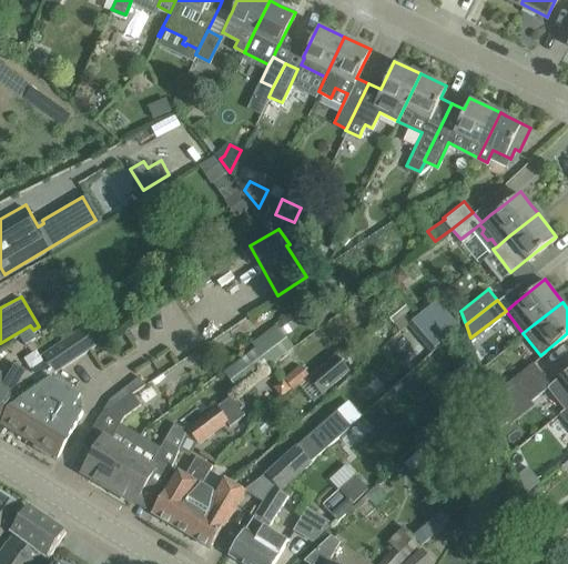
[(255,344),(269,361),(270,363),(295,343),(286,331),(302,319),(294,309),(277,321),(277,322),(254,340),(257,344),(255,344)]
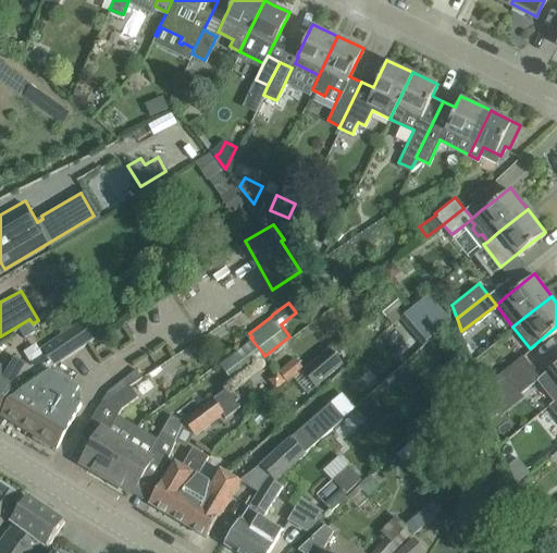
[(0,406),(13,384),(17,388),(28,368),(37,375),(94,338),(82,319),(41,345),(47,354),(31,365),(14,355),(7,367),(0,363),(0,406)]
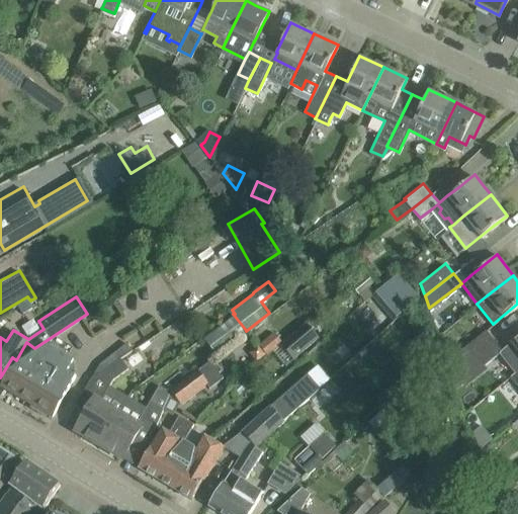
[(31,307),(27,300),(17,305),(22,312),(31,307)]
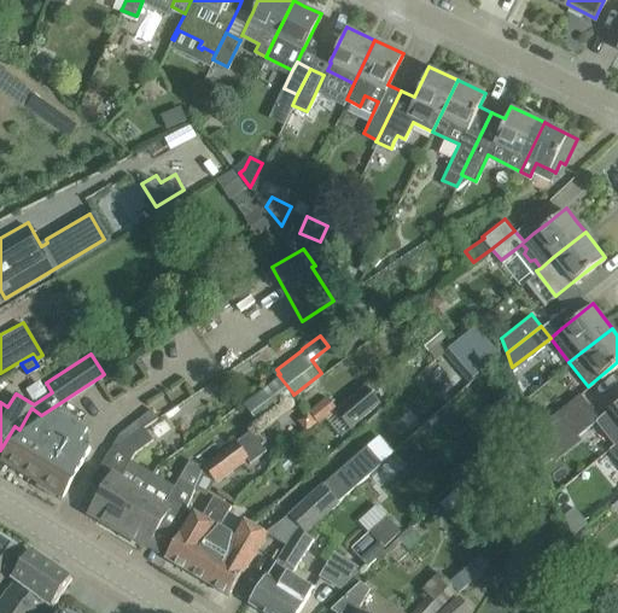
[(267,410),(292,392),(278,374),(254,393),(267,410)]
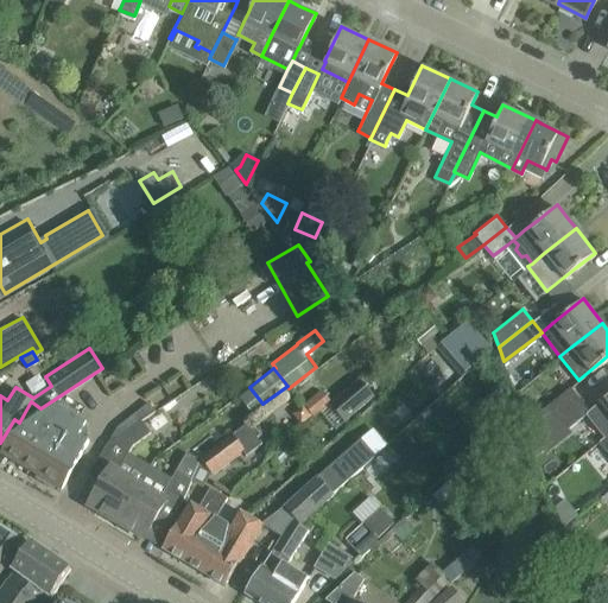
[(344,419),(374,393),(359,376),(331,399),(329,401),(344,419)]
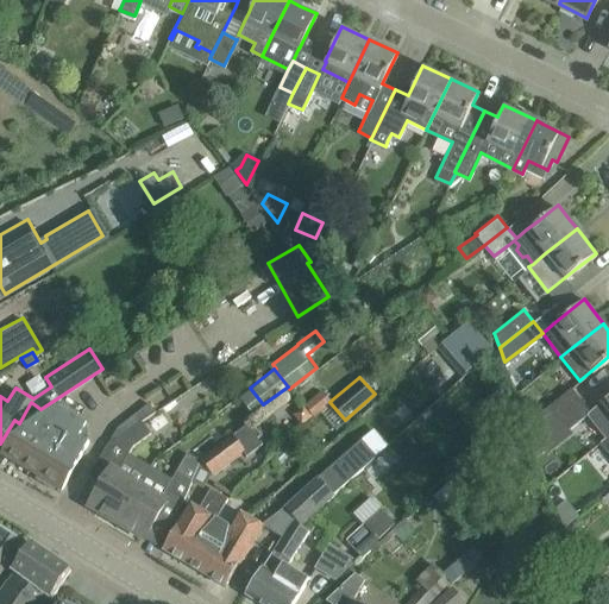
[(571,387),(526,422),(535,433),(558,415),(581,397),(571,387)]
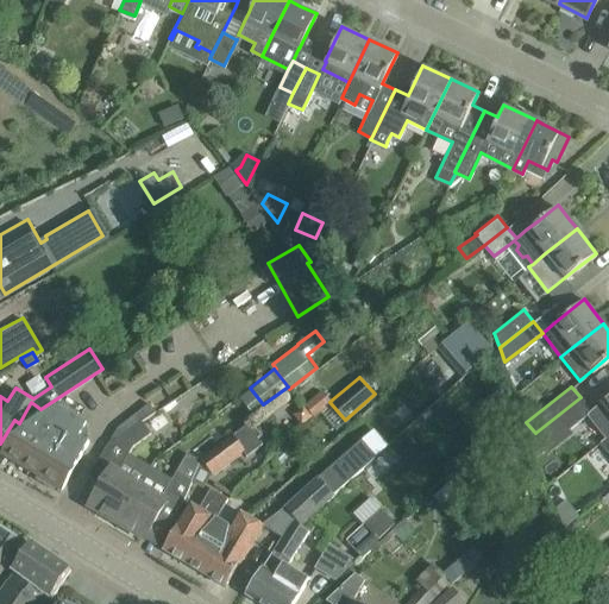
[(330,402),(332,400),(322,388),(293,411),(302,422),(313,414),(314,415),(330,402)]
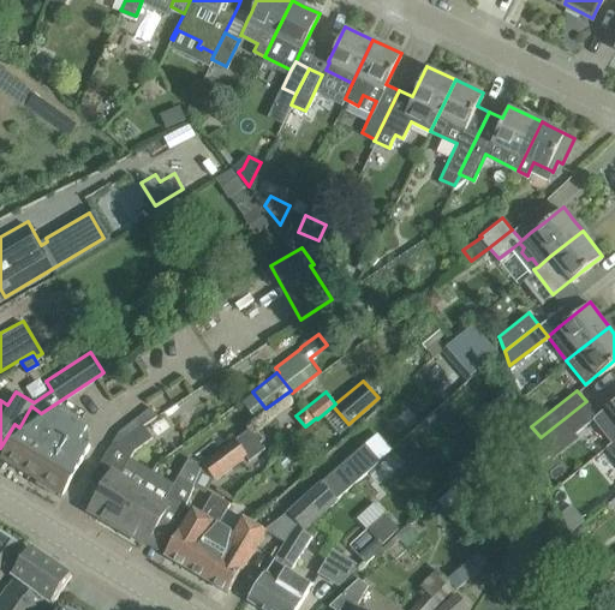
[(596,413),(591,417),(610,441),(614,436),(614,396),(605,405),(596,413)]
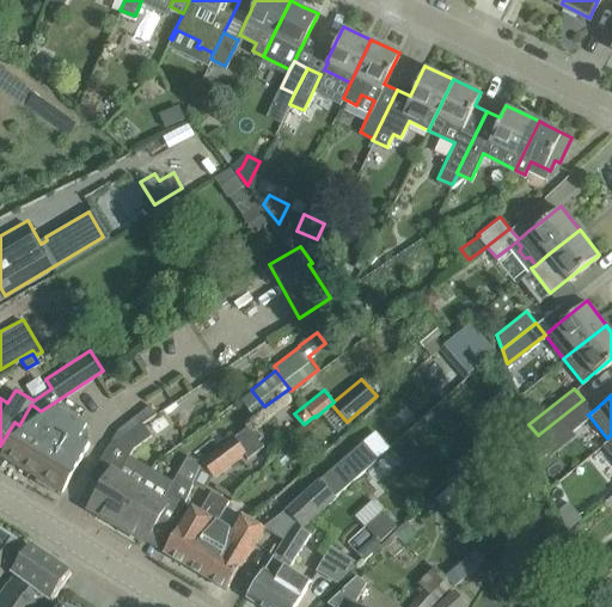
[(583,399),(561,417),(570,429),(588,415),(593,411),(583,399)]
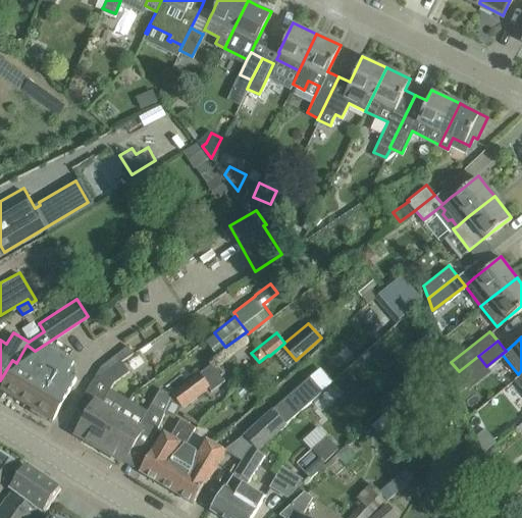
[(99,364),(92,376),(102,373),(121,359),(132,350),(126,343),(99,364)]
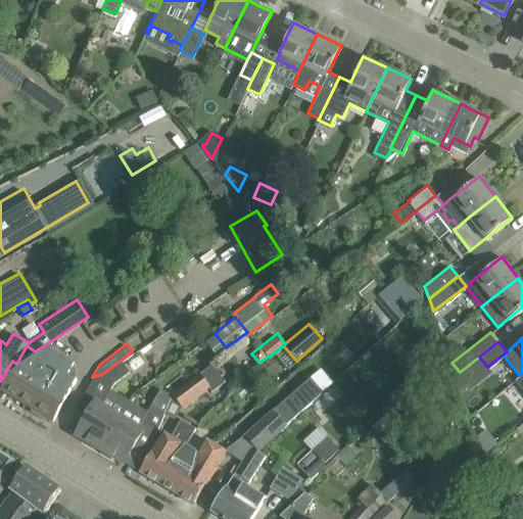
[(48,346),(9,372),(1,387),(52,418),(77,378),(68,373),(75,363),(48,346)]
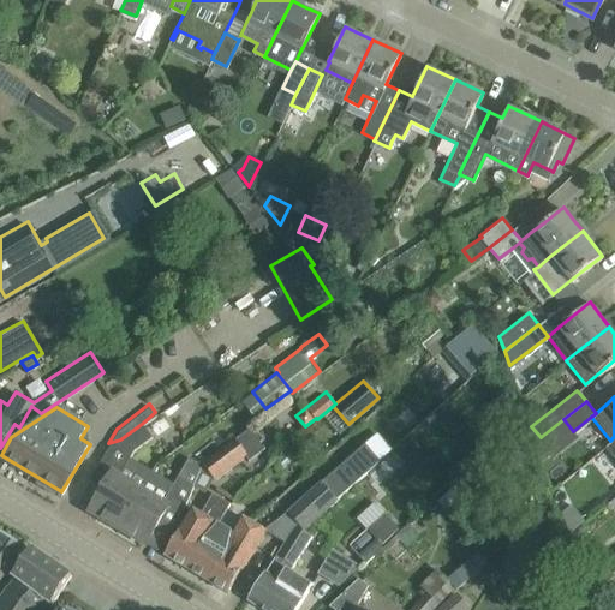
[(118,525),(150,470),(130,458),(135,449),(153,435),(143,423),(120,440),(108,443),(89,478),(102,486),(89,508),(118,525)]
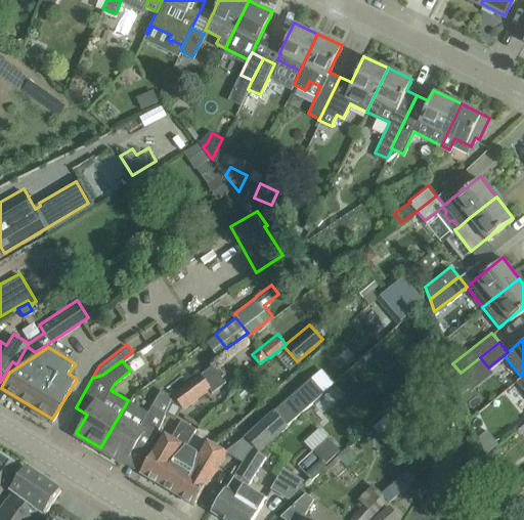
[(213,363),(200,374),(174,393),(183,405),(209,386),(212,390),(225,380),(213,363)]
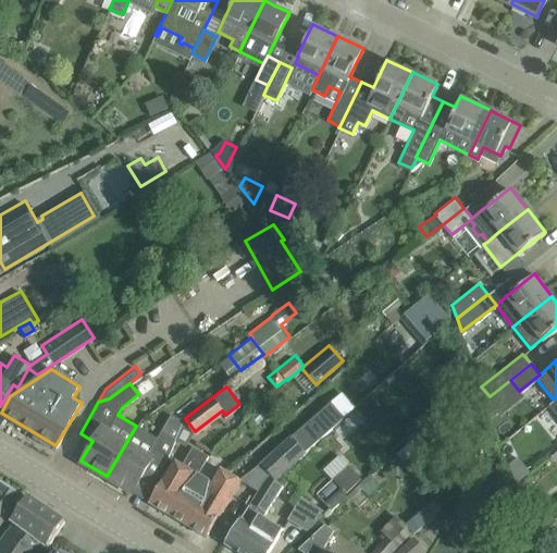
[(549,403),(547,404),(556,416),(556,395),(553,400),(549,403)]
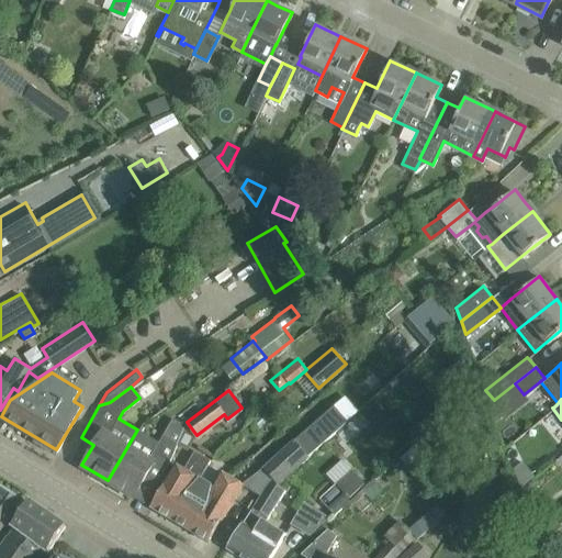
[(335,404),(262,467),(272,477),(278,483),(339,430),(349,422),(335,404)]
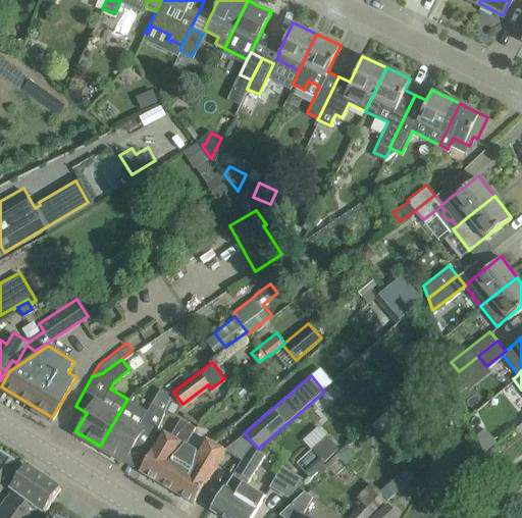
[(151,404),(147,410),(128,399),(127,399),(100,446),(124,459),(136,441),(145,447),(160,422),(164,411),(151,404)]
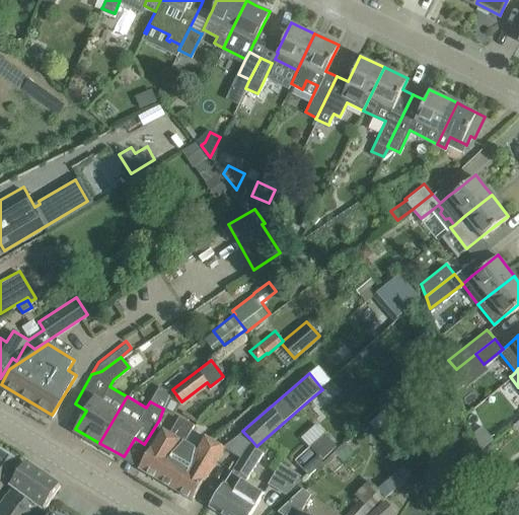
[(163,428),(140,466),(155,476),(169,451),(171,453),(182,441),(195,423),(179,414),(168,432),(163,428)]
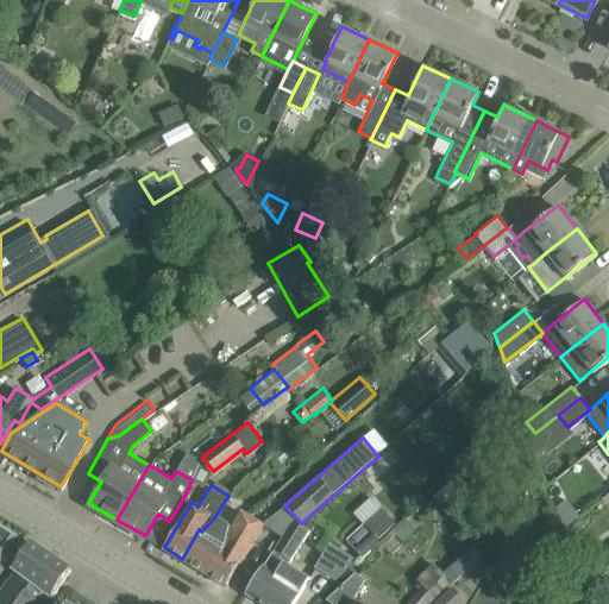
[(565,498),(556,505),(564,527),(579,515),(565,498)]
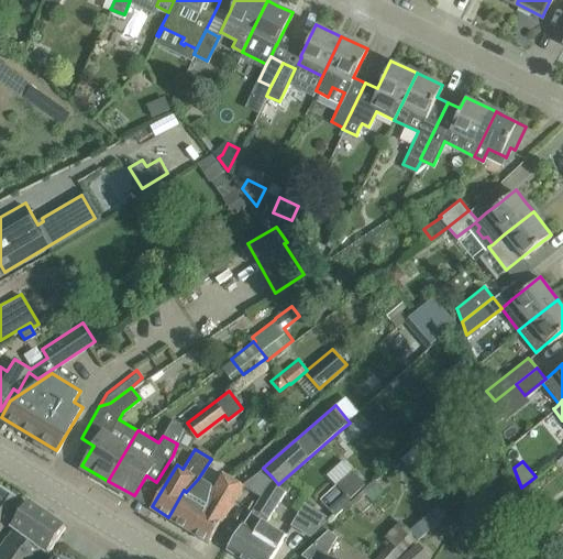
[(344,492),(328,507),(334,514),(351,499),(351,495),(365,482),(352,468),(335,483),(344,492)]
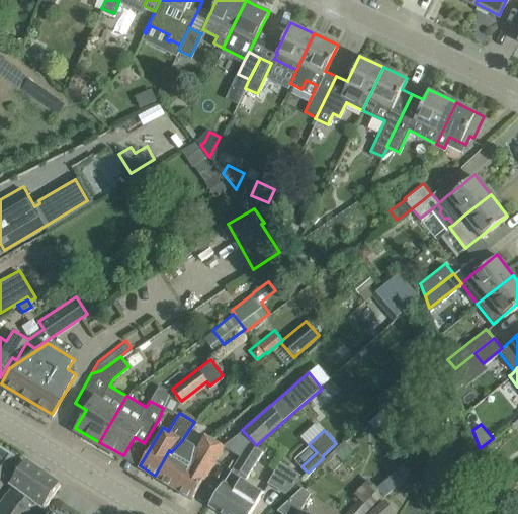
[(191,463),(176,488),(191,498),(205,475),(205,476),(217,457),(218,456),(224,446),(212,439),(211,439),(201,433),(200,436),(195,443),(194,447),(191,463)]
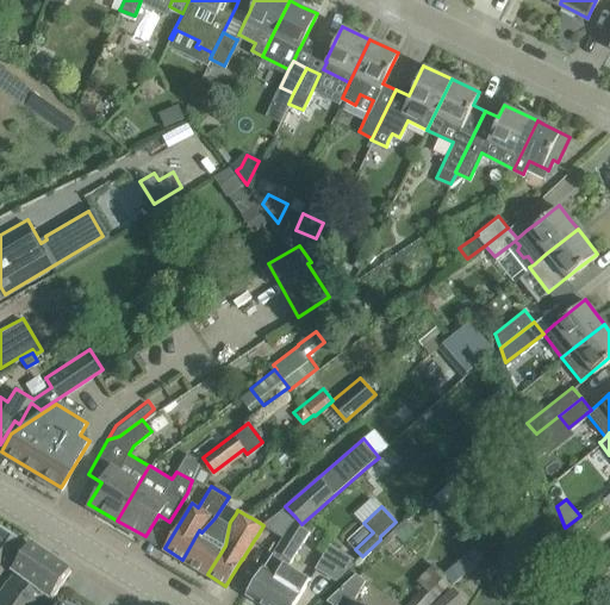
[(199,530),(182,560),(207,574),(225,546),(229,526),(215,518),(201,532),(199,530)]
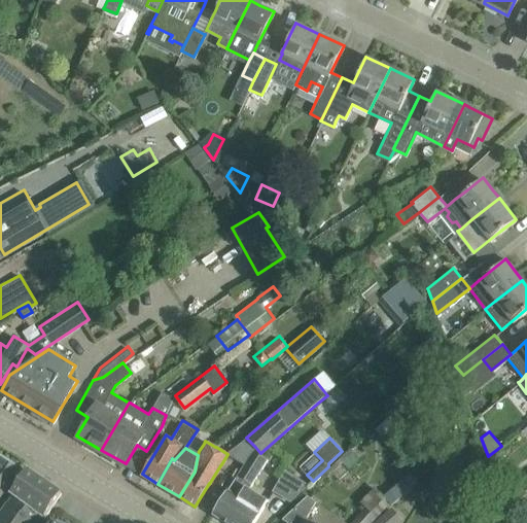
[(229,488),(223,495),(212,513),(229,522),(252,522),(268,500),(248,488),(267,458),(253,450),(230,488),(229,488)]
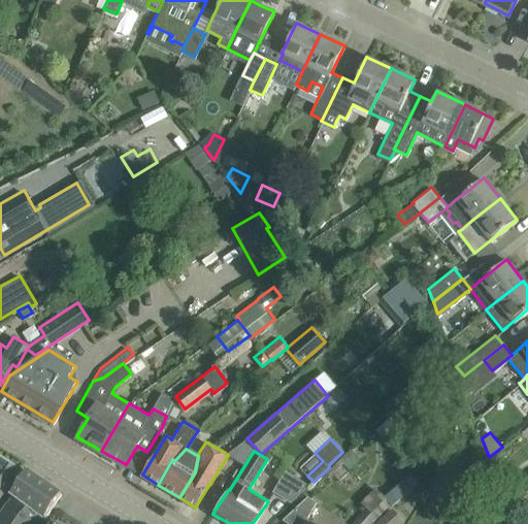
[(0,494),(18,467),(0,456),(0,494)]
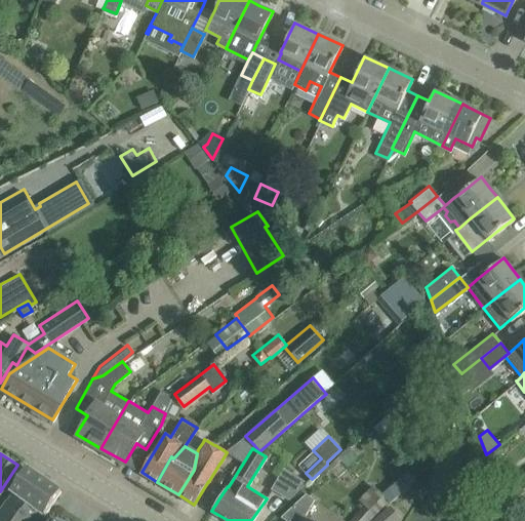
[(292,497),(304,477),(283,465),(271,486),(292,497)]
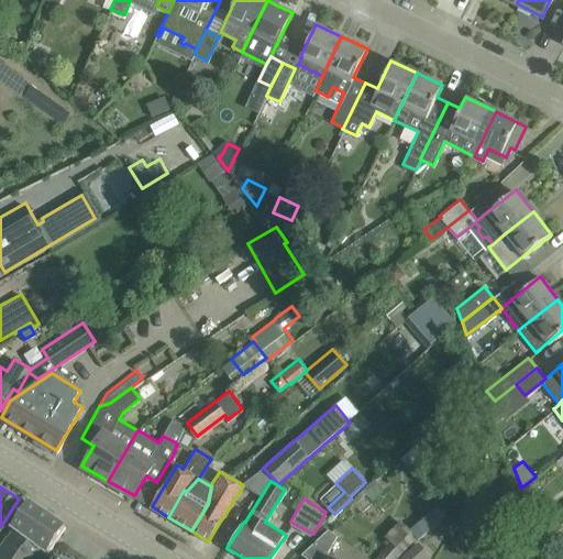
[(65,525),(30,501),(12,527),(13,528),(0,546),(0,558),(39,558),(45,550),(47,551),(65,525)]
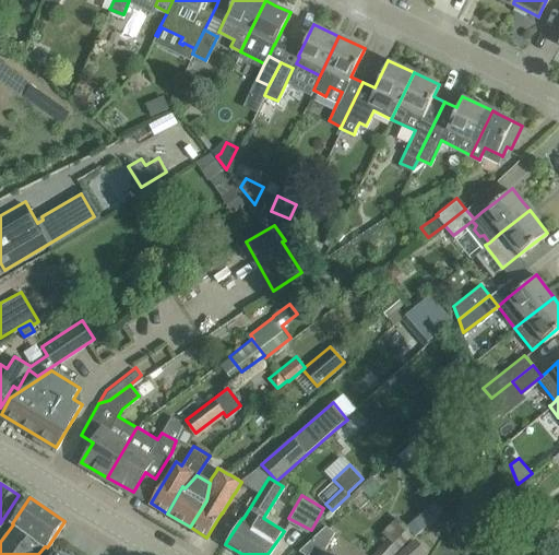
[(387,536),(372,551),(377,554),(389,554),(413,531),(396,515),(381,531),(387,536)]
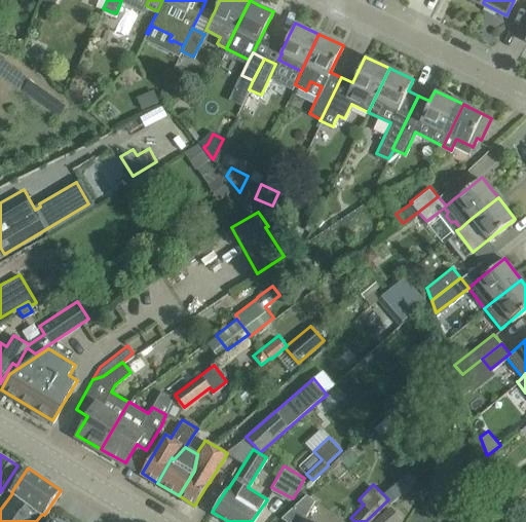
[(310,521),(304,518),(315,498),(307,493),(296,502),(282,517),(290,521),(310,521)]
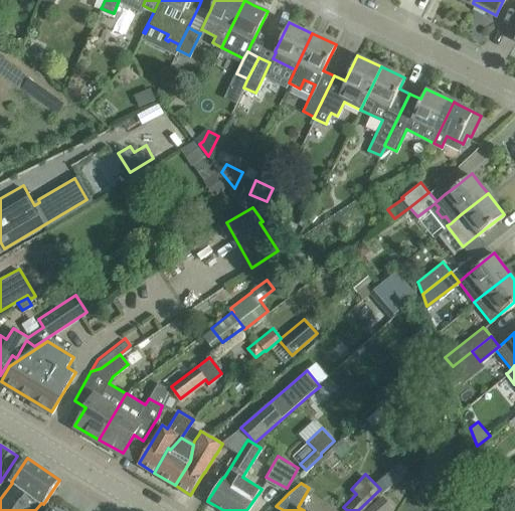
[(363,510),(386,510),(393,505),(382,493),(363,510)]
